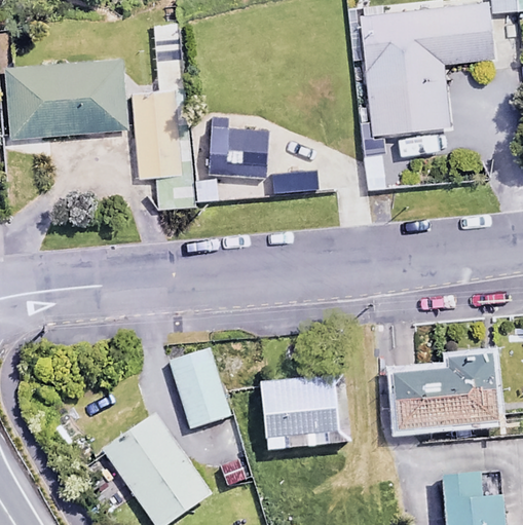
[(493,58),(487,0),(484,0),(360,14),(373,135),(391,133),(394,158),(433,153),(430,129),(450,127),(443,64),(493,58)]
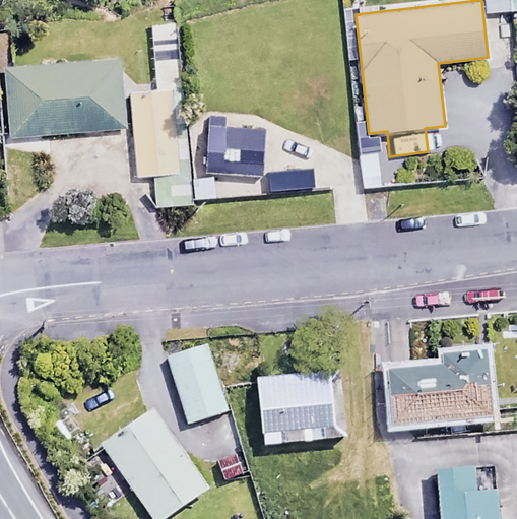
[(516,0),(487,0),(488,12),(516,8),(516,0)]
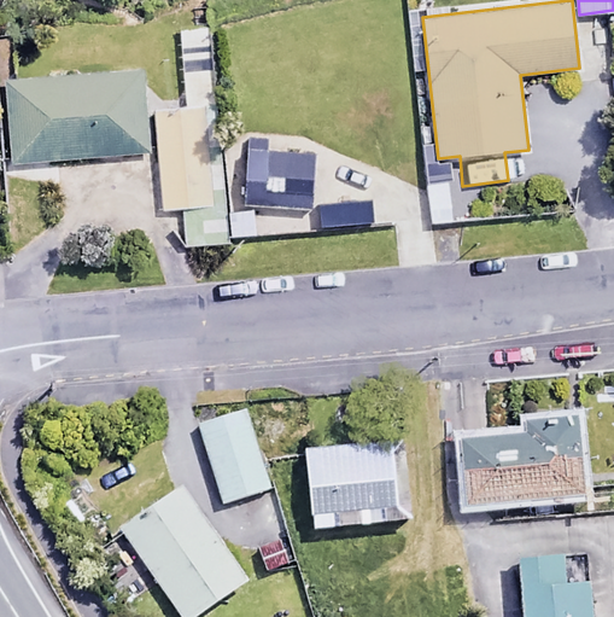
[(151,153),(144,70),(10,81),(17,163),(151,153)]
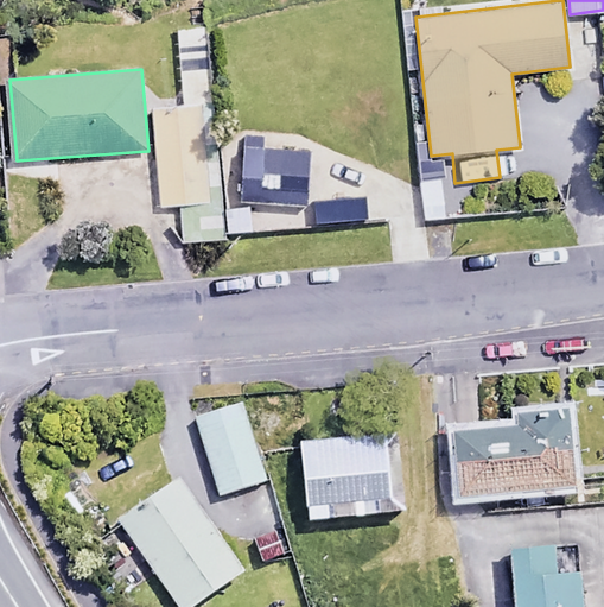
[(202,150),(198,105),(152,108),(160,207),(221,202),(216,149),(202,150)]
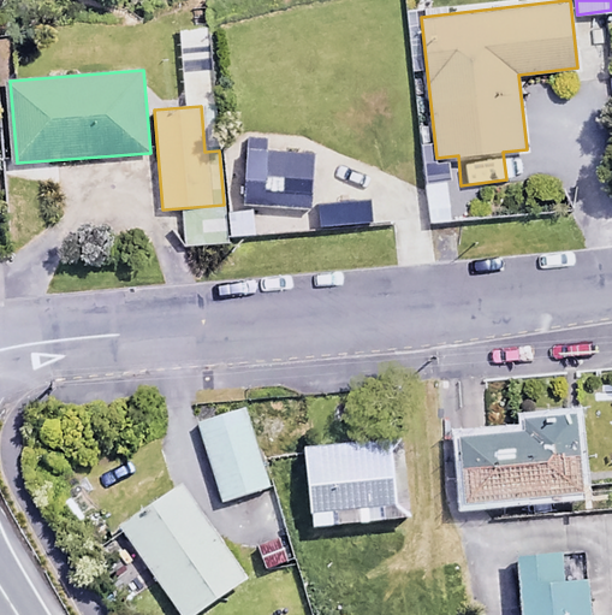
[(313,154),(271,155),(272,210),(314,208),(313,154)]
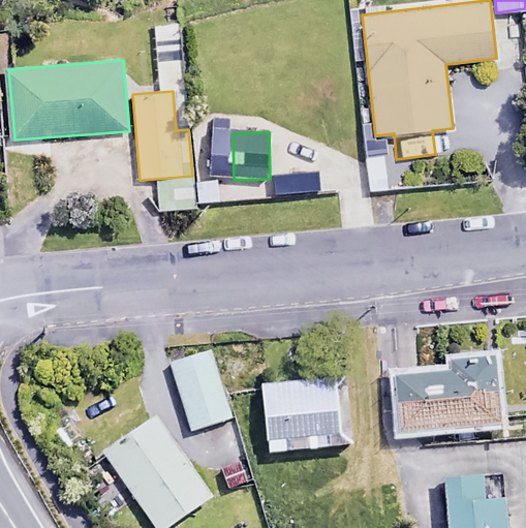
[(231,418),(211,351),(171,364),(191,431),(231,418)]
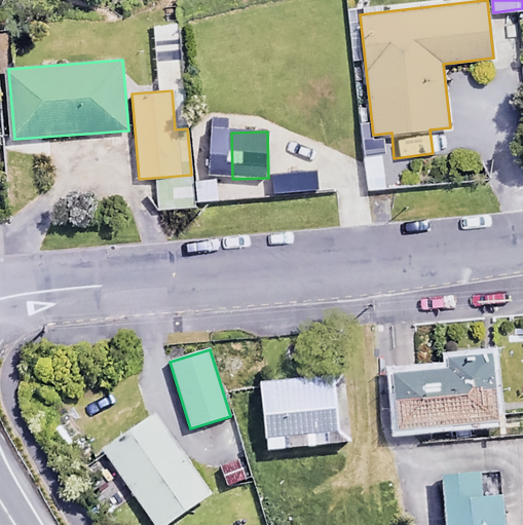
[(494,358),(449,361),(450,370),(396,374),(400,427),(499,419),(494,358)]
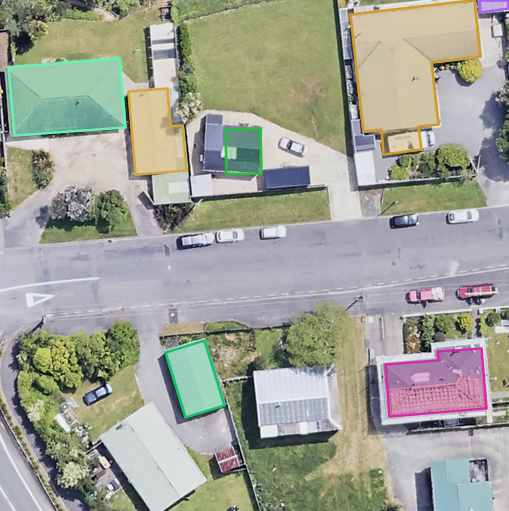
[(340,433),(336,368),(255,373),(259,438),(340,433)]
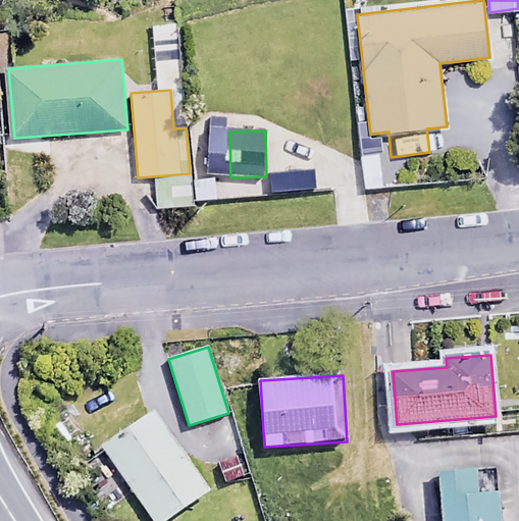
[(167,520),(210,491),(155,411),(102,447),(152,520),(167,520)]
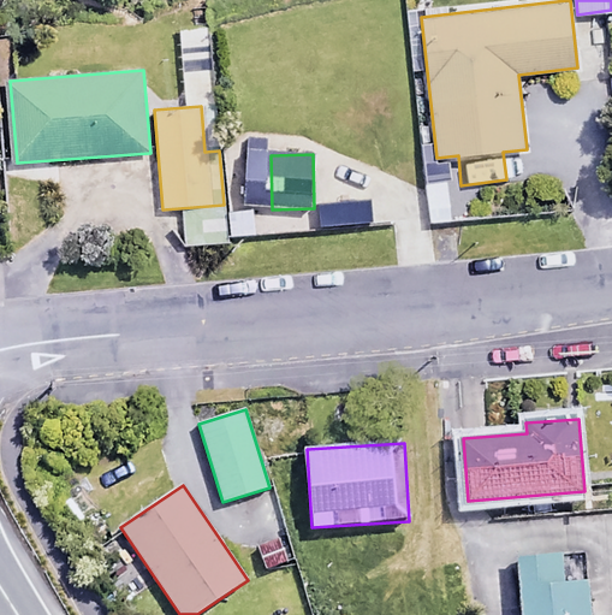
[(281,540),(256,548),(263,572),(289,565),(281,540)]
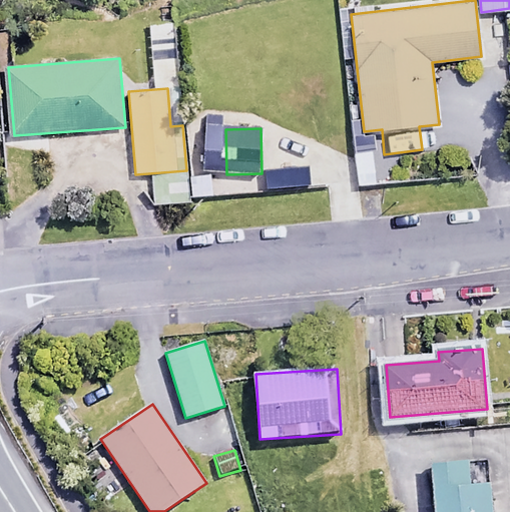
[(492,511),(489,459),(434,462),(436,511),(492,511)]
